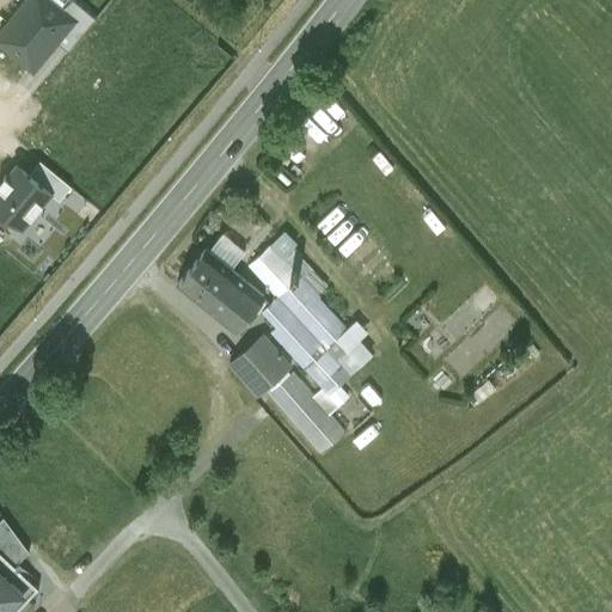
[(63,11),(50,0),(28,0),(0,34),(0,42),(34,69),(57,40),(74,19),(63,11)]
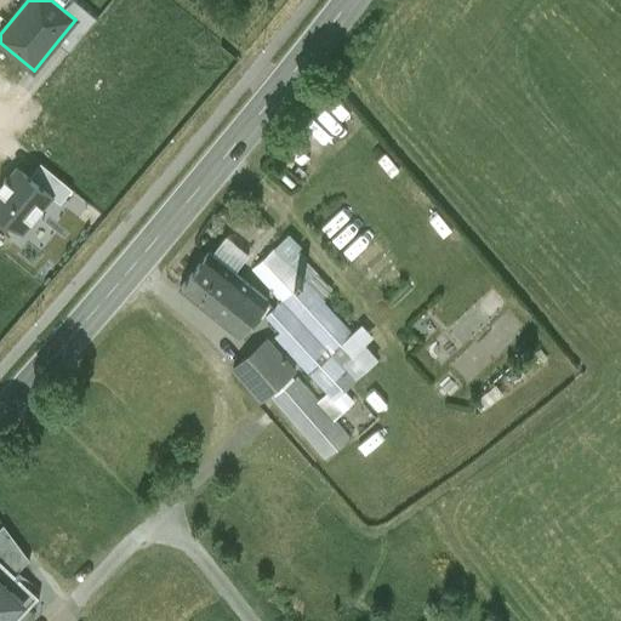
[(74,0),(73,0),(64,11),(75,20),(58,40),(69,51),(97,17),(74,0)]
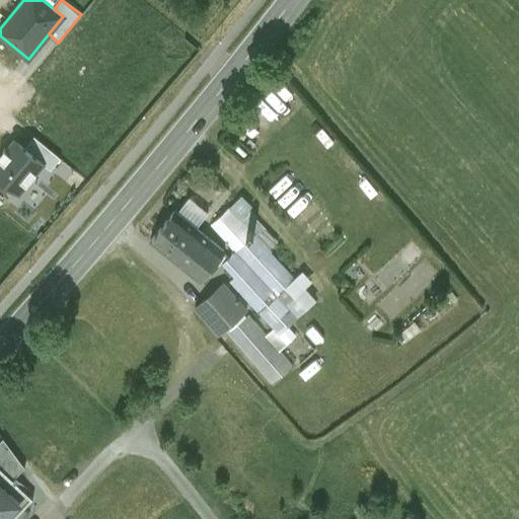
[(33,135),(24,147),(44,163),(51,169),(60,157),(33,135)]
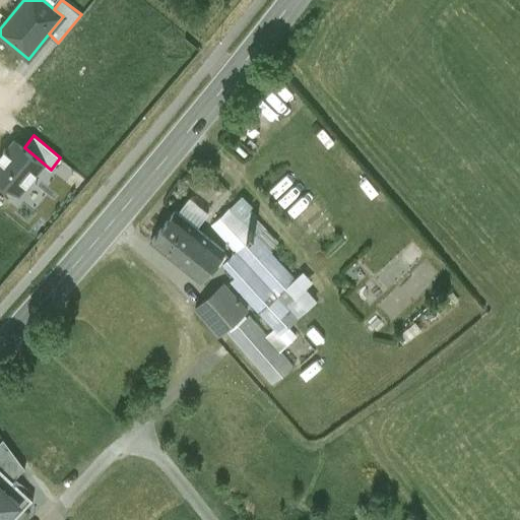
[(0,155),(0,176),(19,192),(44,164),(24,147),(14,139),(0,155)]
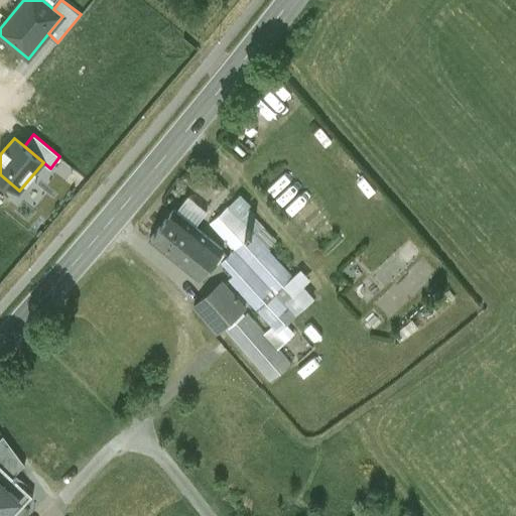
[(187,197),(175,211),(173,209),(149,239),(198,278),(222,248),(195,226),(207,212),(187,197)]
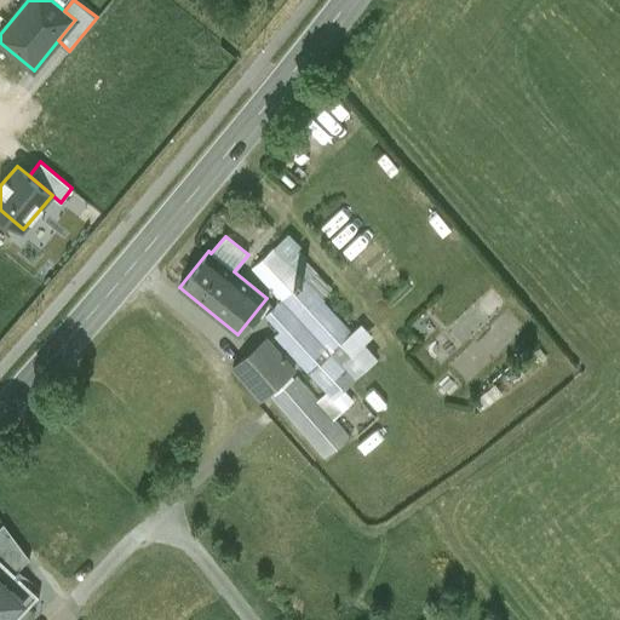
[(379,359),(274,246),(251,268),(281,299),(267,313),(297,345),(290,352),(333,400),(379,359)]
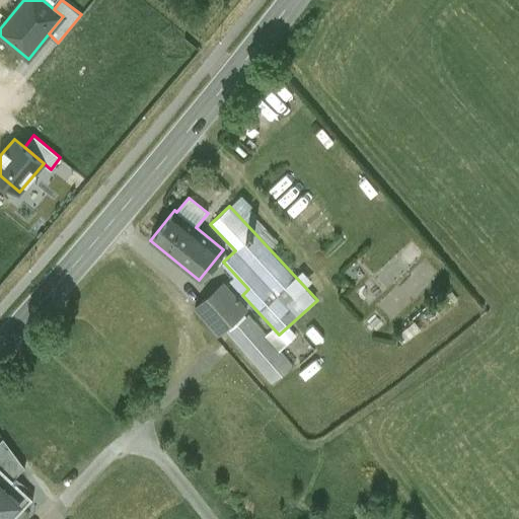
[(245,309),(223,284),(196,307),(218,334),(222,329),(244,311),(245,309)]
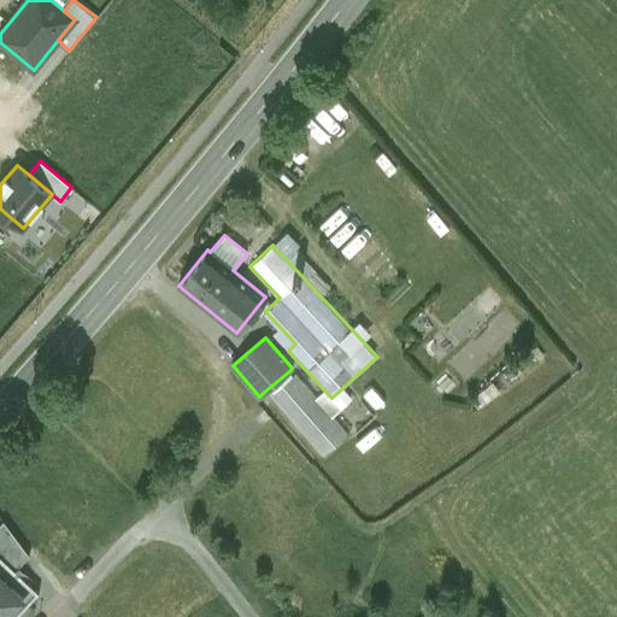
[(347,436),(291,370),(264,392),(322,459),(347,436)]
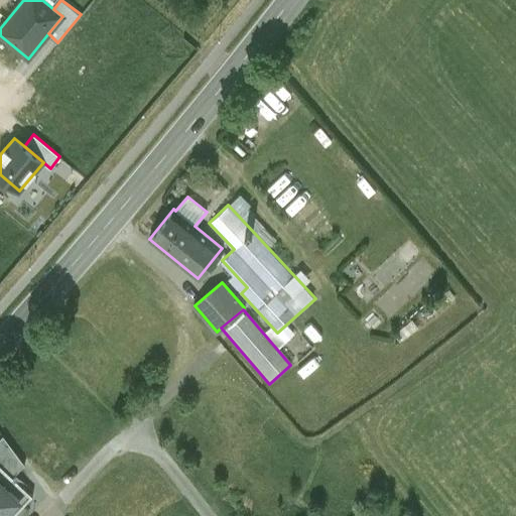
[(0,465),(14,478),(30,460),(3,435),(0,438),(0,465)]
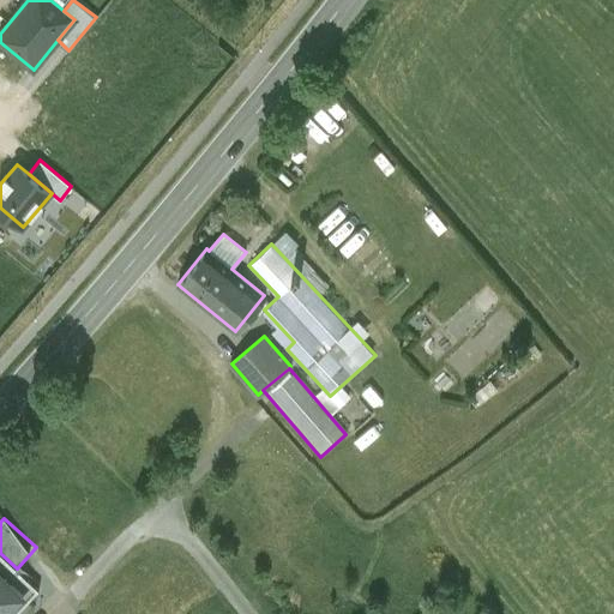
[(0,607),(6,613),(8,613),(28,595),(0,569),(0,607)]
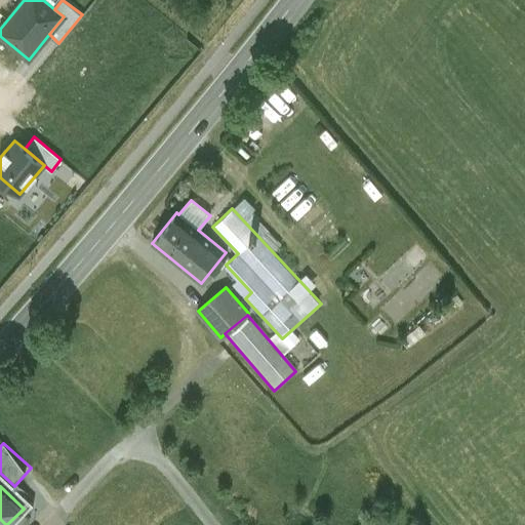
All buildings are outlined.
